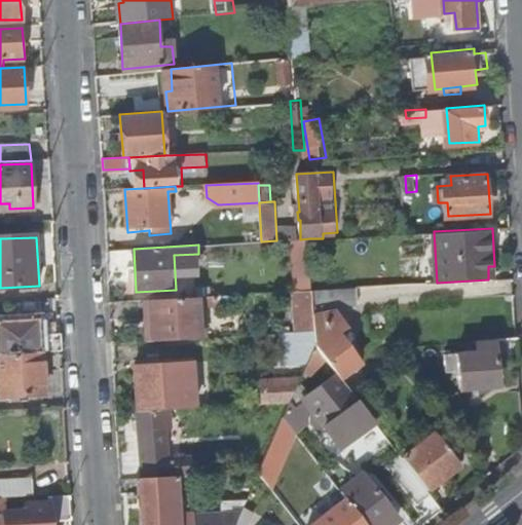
[(333,288),(333,298),(359,297),(359,287),(333,288)]
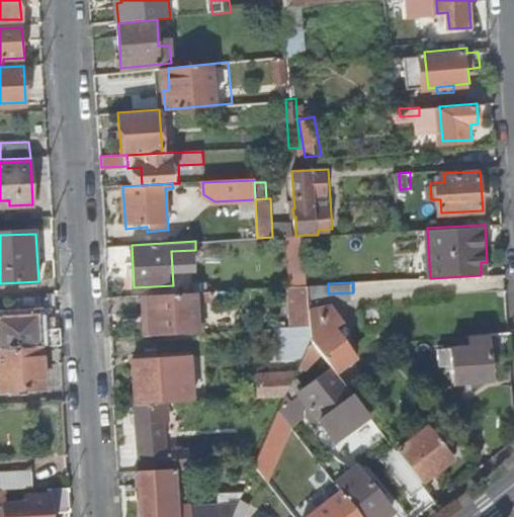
[(328,283),(308,284),(309,293),(328,293),(328,283)]
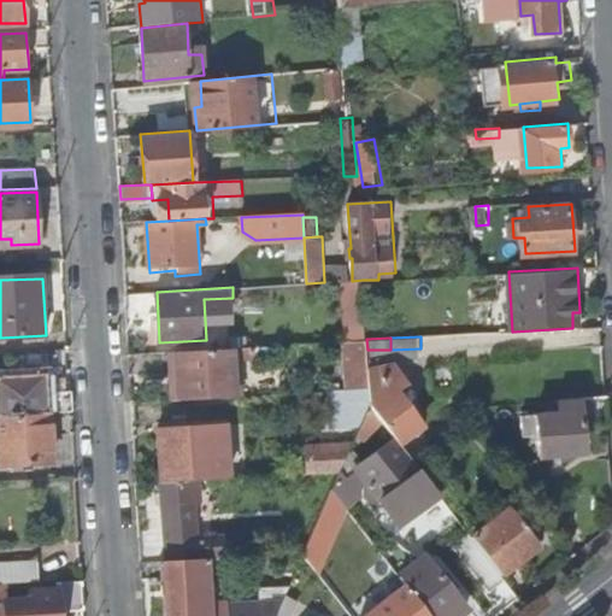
[(369,365),(368,350),(366,339),(346,340),(347,368),(369,367),(369,365)]
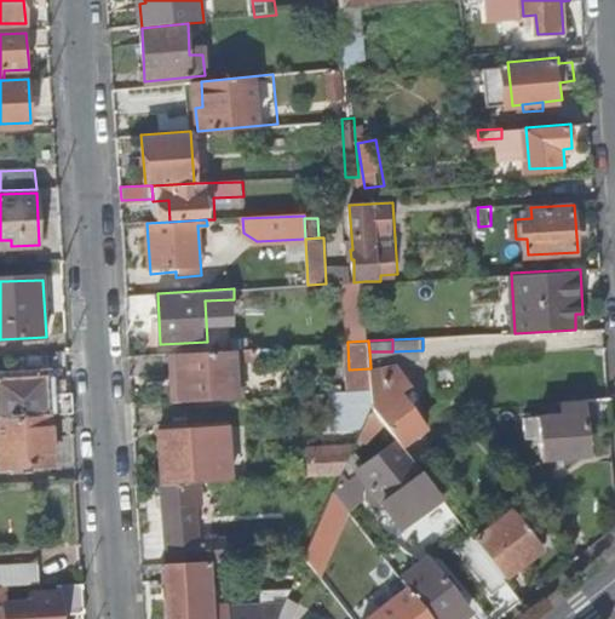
[(231,348),(235,396),(246,395),(242,347),(231,348)]
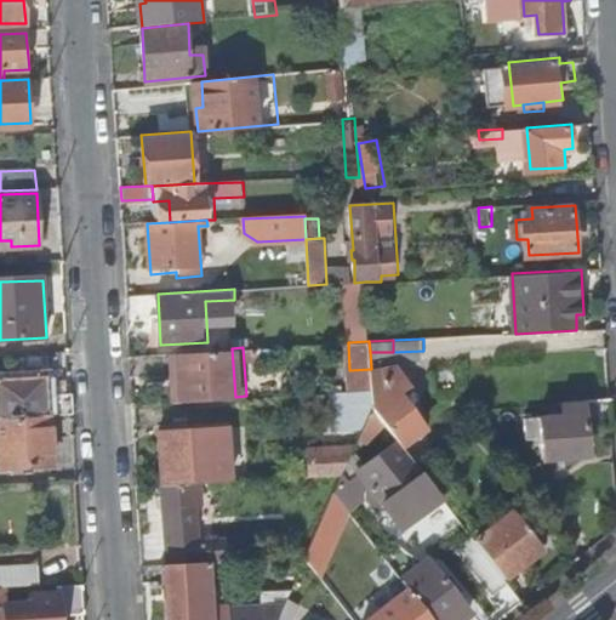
[(181,400),(235,397),(232,348),(177,351),(181,400)]
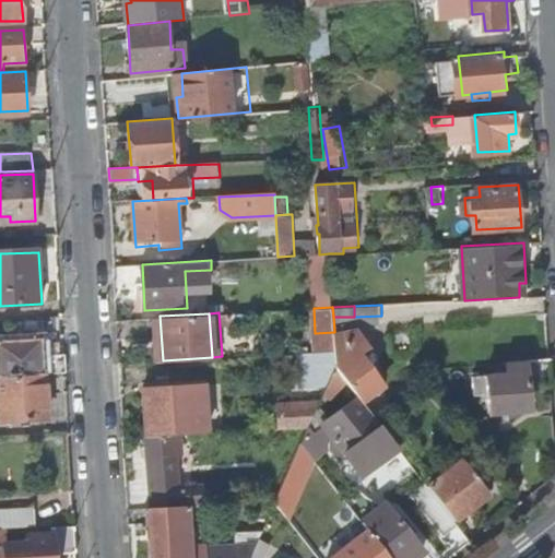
[(151,317),(154,361),(163,360),(160,316),(151,317)]
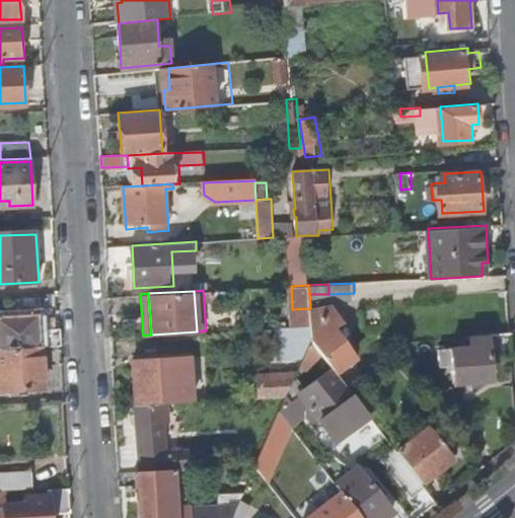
[(310,307),(310,308),(312,323),(313,339),(323,352),(335,367),(337,370),(356,356),(335,324),(343,323),(342,305),(310,307)]
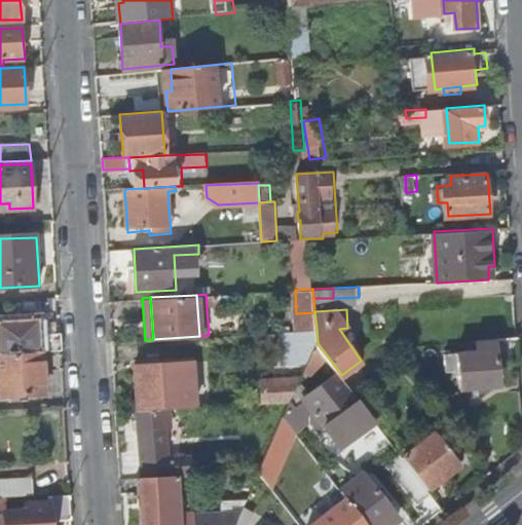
[(0,353),(43,351),(63,350),(62,333),(41,334),(41,317),(0,319),(0,353)]
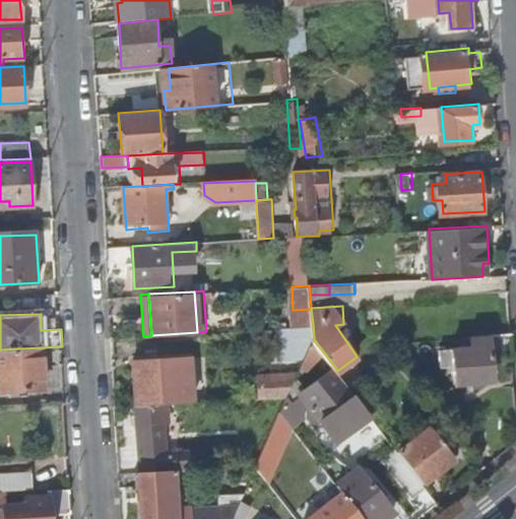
[(513,332),(467,336),(467,345),(443,346),(444,363),(455,362),(456,384),(495,382),(494,360),(515,360),(513,332)]
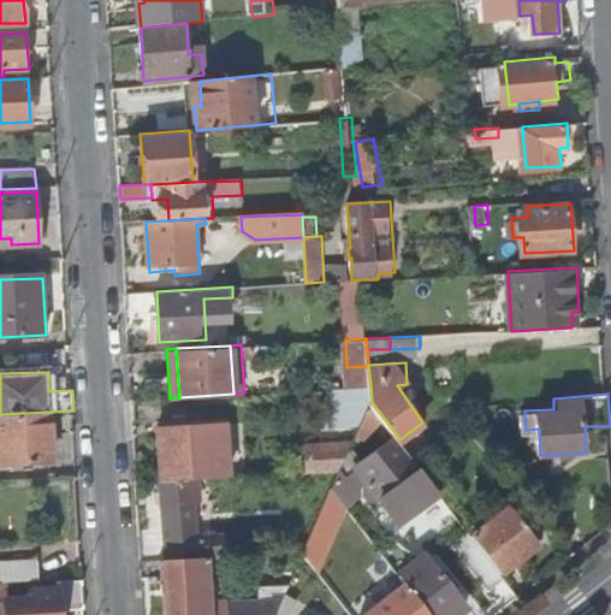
[(384,418),(372,402),(361,425),(369,430),(384,418)]
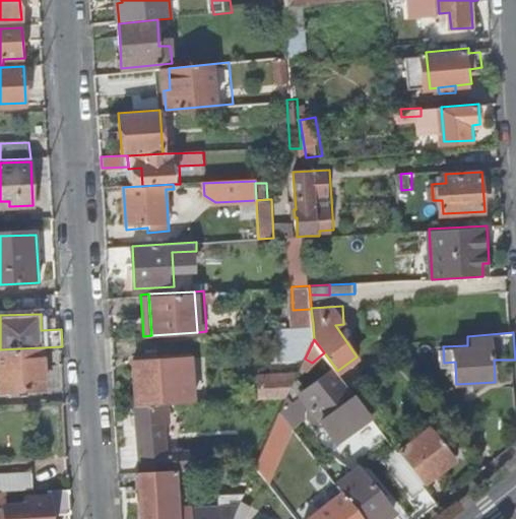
[(43,347),(0,349),(0,389),(45,388),(43,347)]
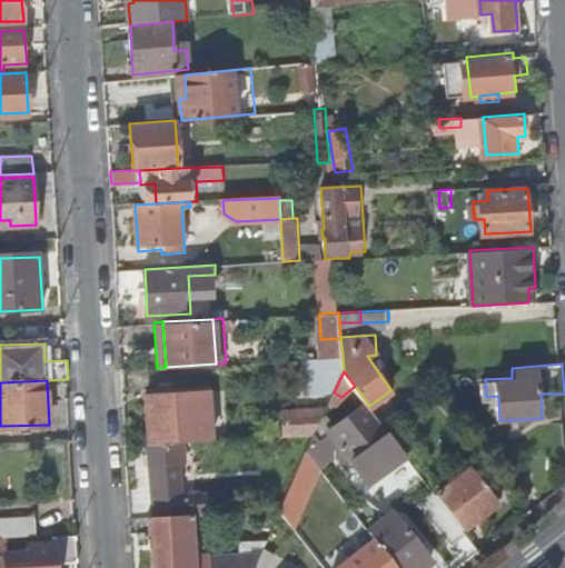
[(147,397),(150,445),(177,442),(175,395),(147,397)]
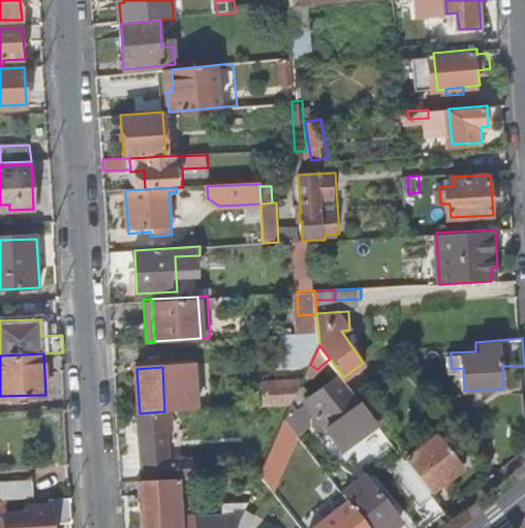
[(343,377),(341,374),(306,400),(308,402),(299,409),(307,420),(312,415),(316,411),(327,423),(342,441),(372,415),(343,377)]
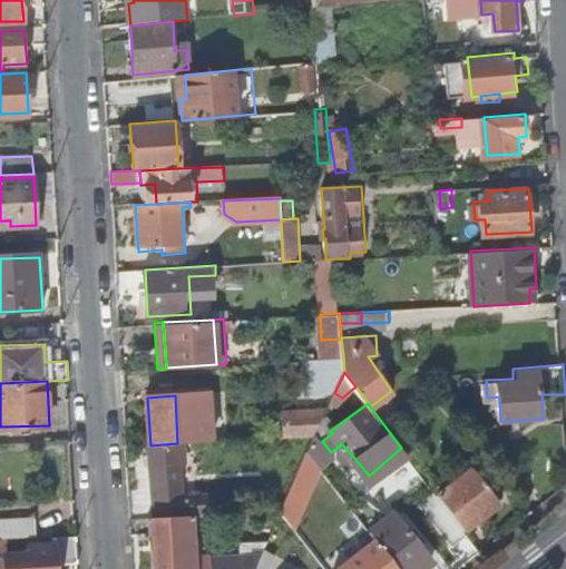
[(288,435),(316,433),(328,408),(285,411),(288,435)]
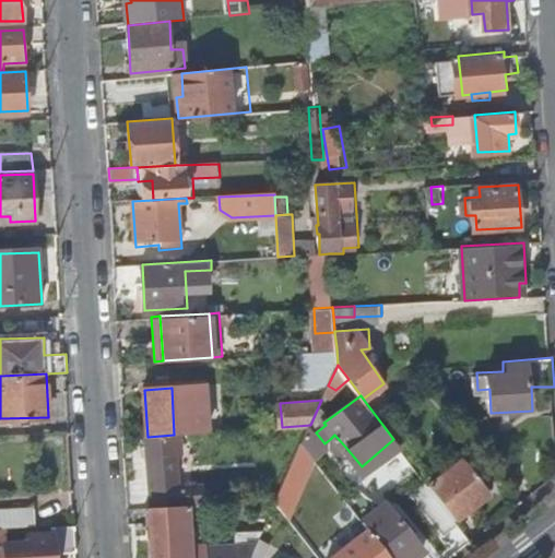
[(310,425),(303,439),(310,450),(314,453),(325,443),(316,432),(310,425)]
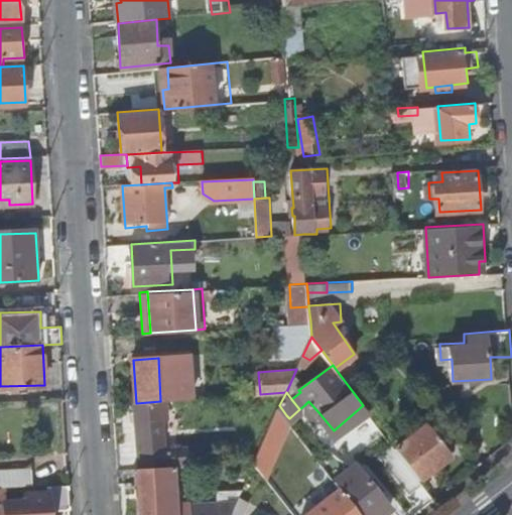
[(168,401),(160,401),(136,403),(139,449),(164,448),(162,419),(169,418),(168,401)]
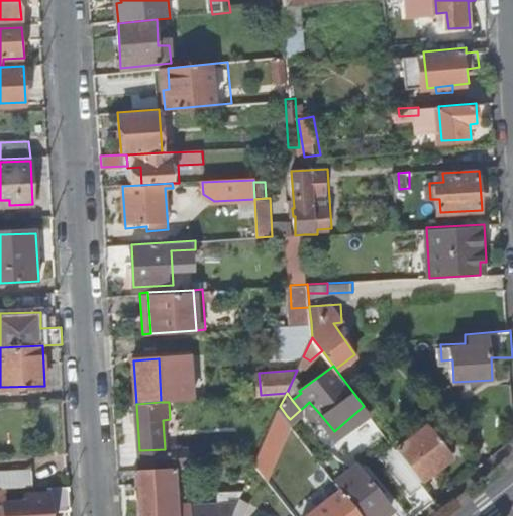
[(309,402),(305,406),(314,417),(319,413),(309,402)]
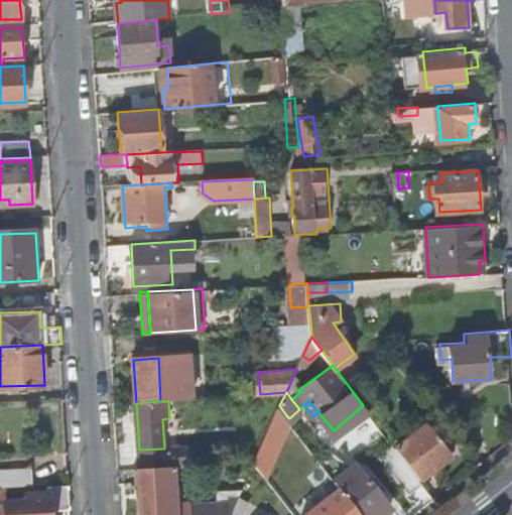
[(263,441),(272,452),(286,415),(279,405),(263,441)]
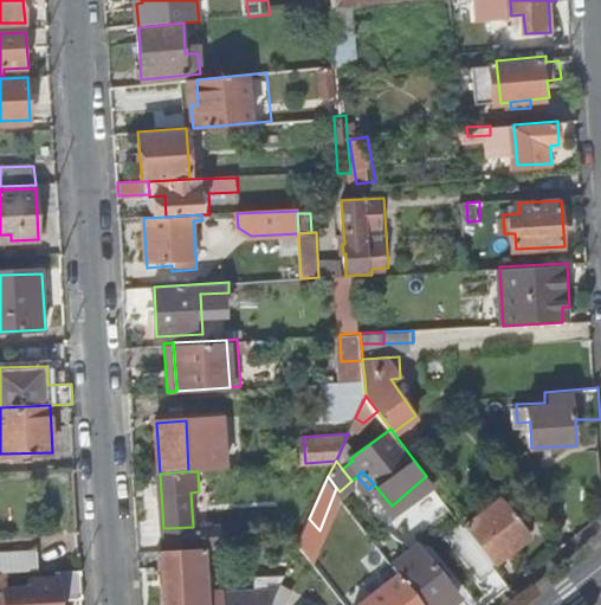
[(504,500),(464,528),(495,567),(532,539),(504,500)]
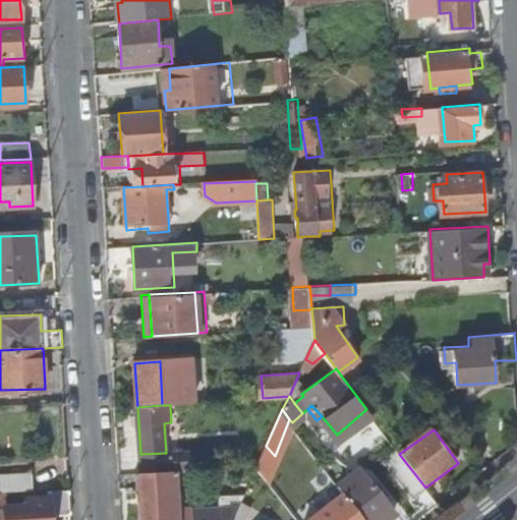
[(266,446),(257,463),(267,475),(275,456),(266,446)]
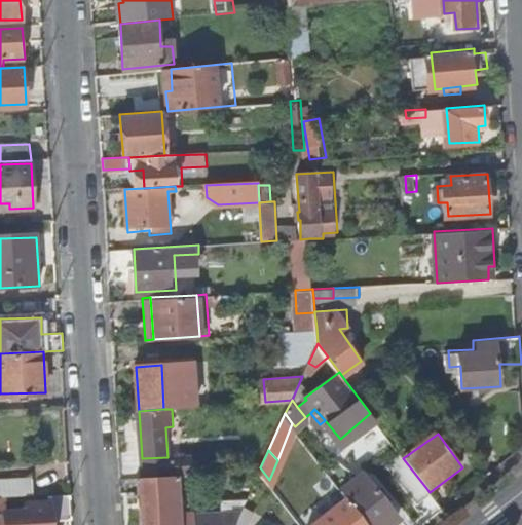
[(143,478),(174,475),(193,473),(192,460),(142,463),(143,478)]
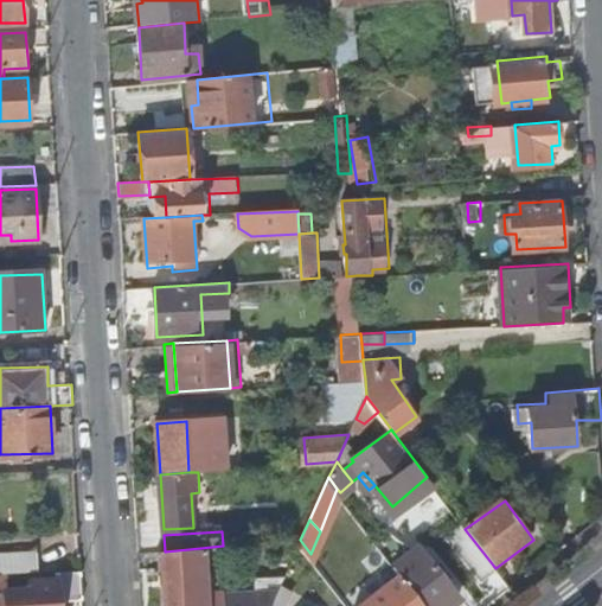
[(421,546),(395,566),(404,579),(424,605),(453,605),(461,599),(421,546)]
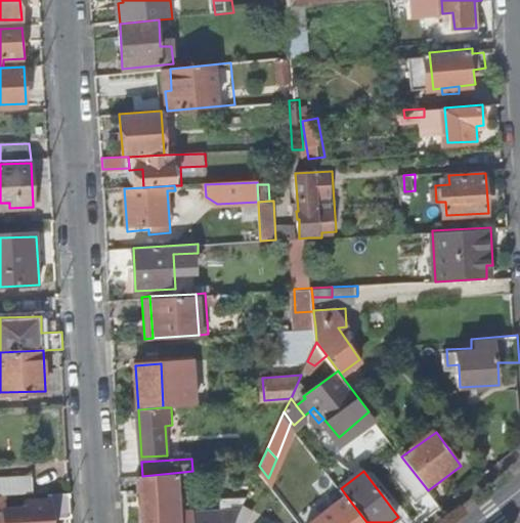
[(231,522),(243,500),(245,497),(235,497),(223,497),(224,511),(218,512),(195,513),(195,511),(180,512),(179,505),(175,505),(173,473),(142,476),(144,522),(231,522)]
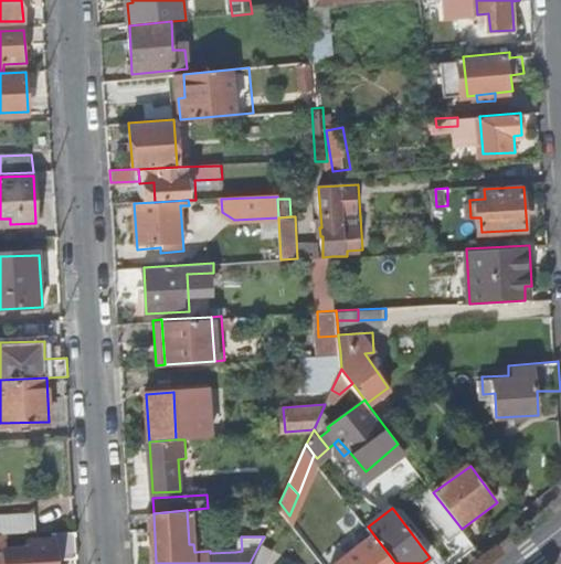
[(263,520),(254,536),(264,536),(270,523),(263,520)]
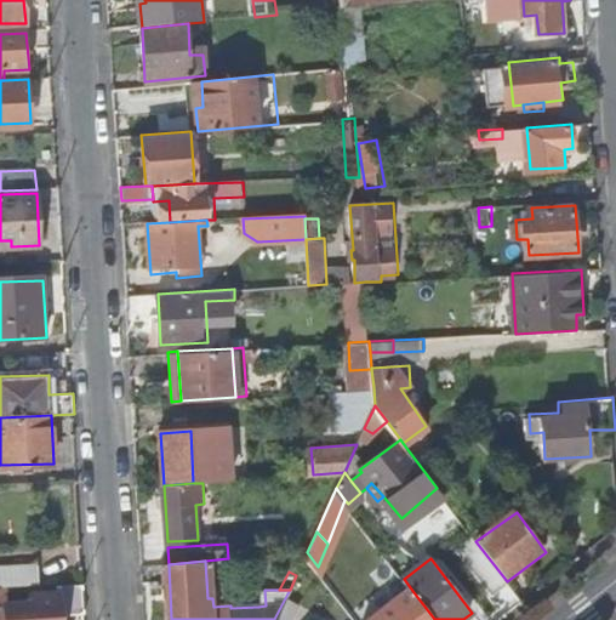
[(0,590),(41,589),(39,573),(0,574),(0,590)]
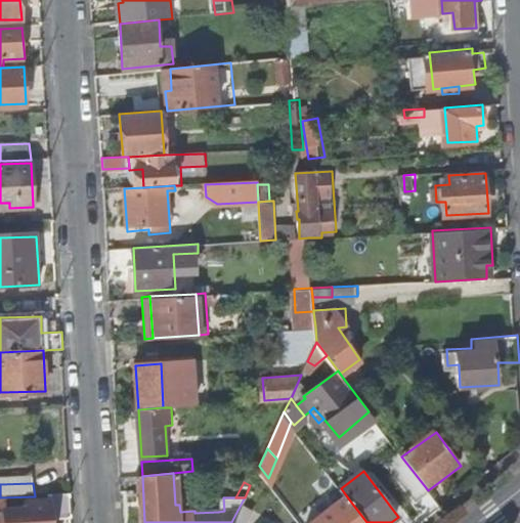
[(74,519),(72,494),(49,495),(49,498),(28,499),(28,506),(4,507),(5,522),(51,522),(51,520),(74,519)]
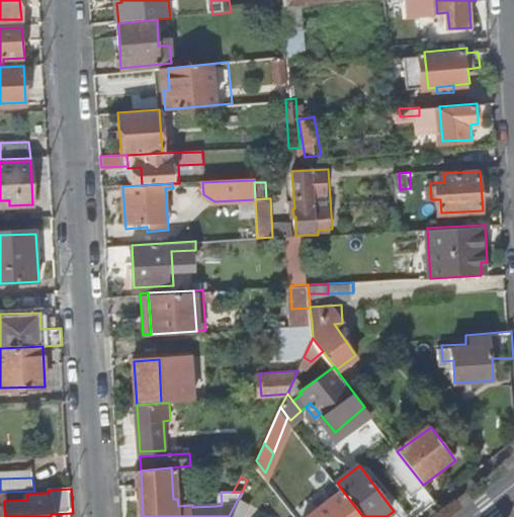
[(362,516),(345,494),(321,513),(322,515),(323,516),(362,516)]
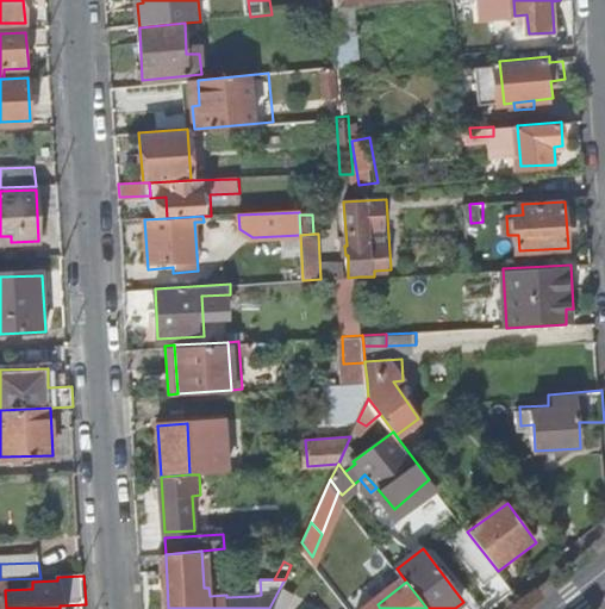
[(288,608),(297,590),(282,583),(269,608),(288,608)]
